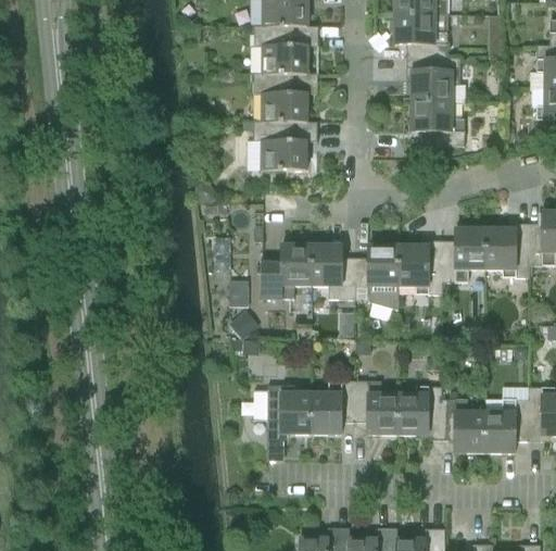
[(262,0),(262,25),(306,25),(306,0),(262,0)]
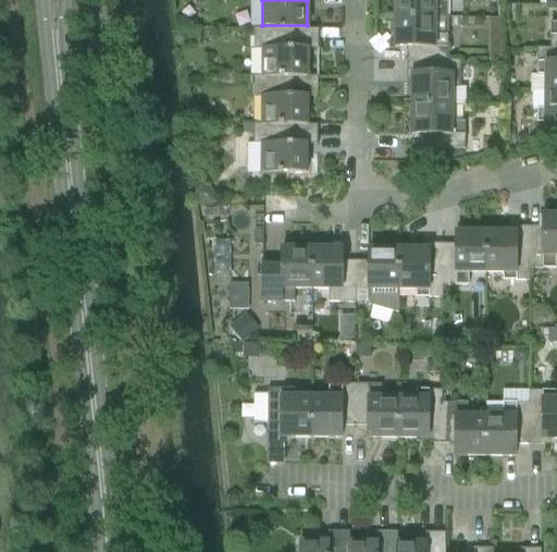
[(394,0),(394,13),(447,14),(447,0),(394,0)]
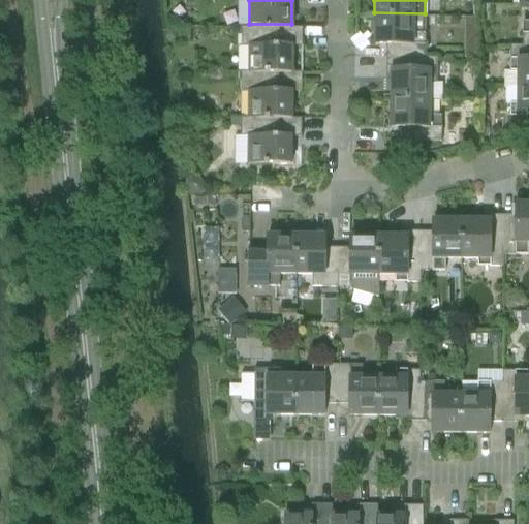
[(425,55),(425,31),(425,13),(374,12),(374,41),(385,41),(385,54),(425,55)]
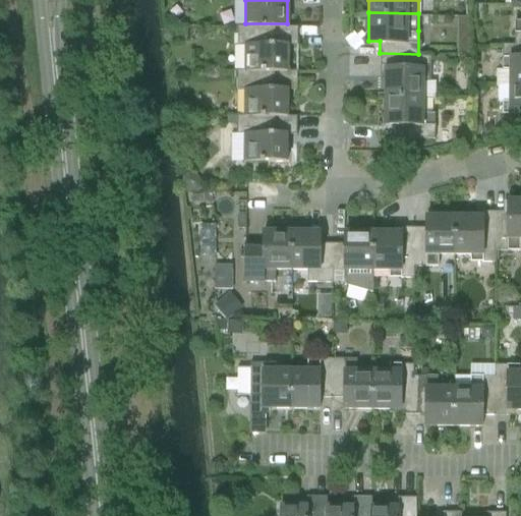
[(287,23),(245,23),(237,23),(237,41),(245,41),(244,68),(287,68),(287,36),(297,37),(297,23),(287,23)]
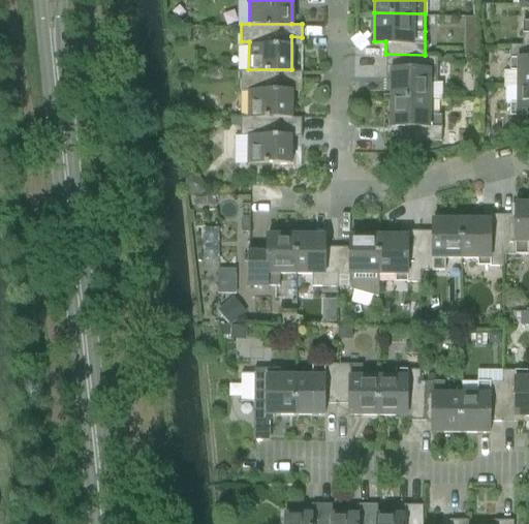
[(477,34),(464,34),(464,48),(477,48),(477,34)]
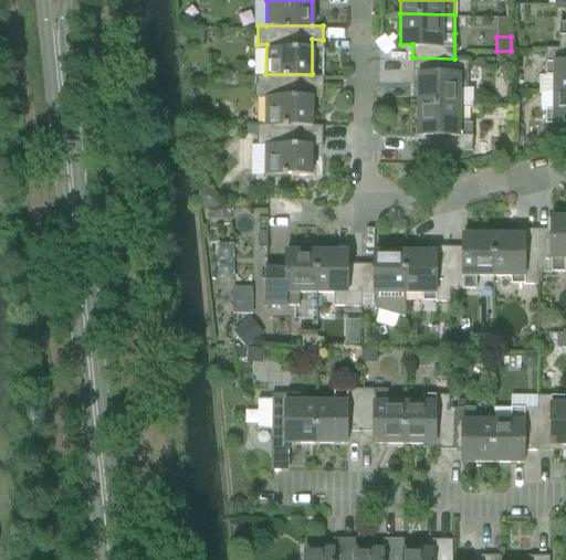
[(565,45),(558,45),(545,45),(545,60),(545,72),(538,73),(538,90),(553,90),(565,90),(565,45)]
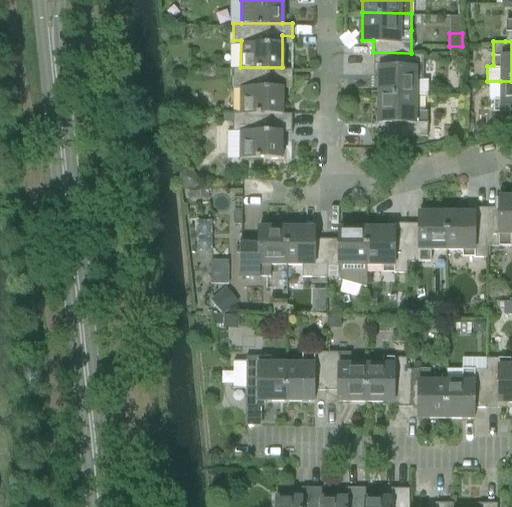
[(428,93),(428,77),(422,77),(422,53),(411,53),(373,52),(373,65),(378,65),(378,92),(417,93),(428,93)]
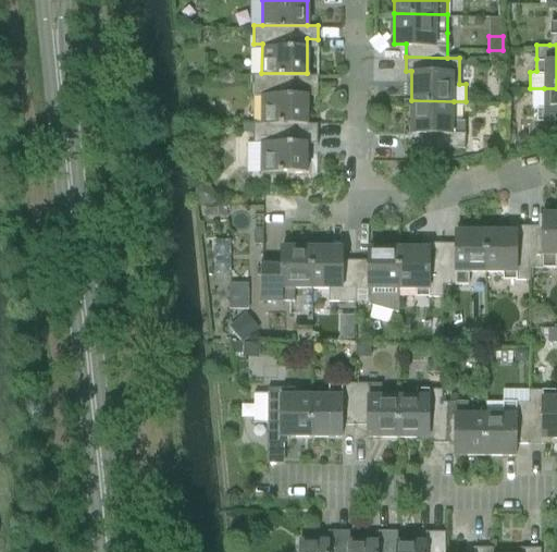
[(307,73),(261,73),(252,73),(252,93),(261,93),(261,121),(306,121),(306,87),(318,87),(318,73),(307,73)]
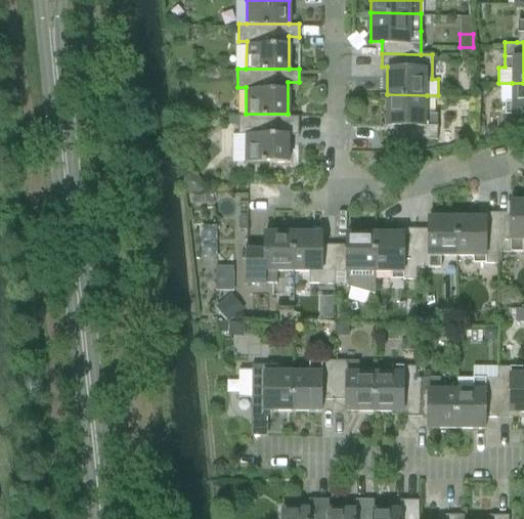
[(523,83),(512,83),(512,99),(505,99),(505,111),(505,125),(523,124),(523,83)]
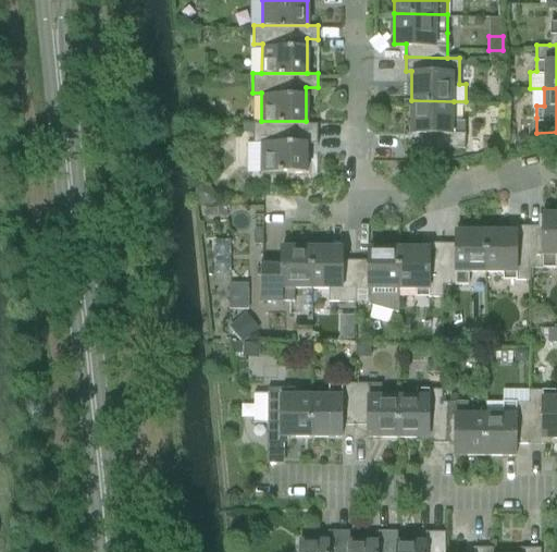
[(465,146),(465,124),(465,118),(454,118),(454,101),(411,100),(410,131),(423,131),(423,145),(465,146)]
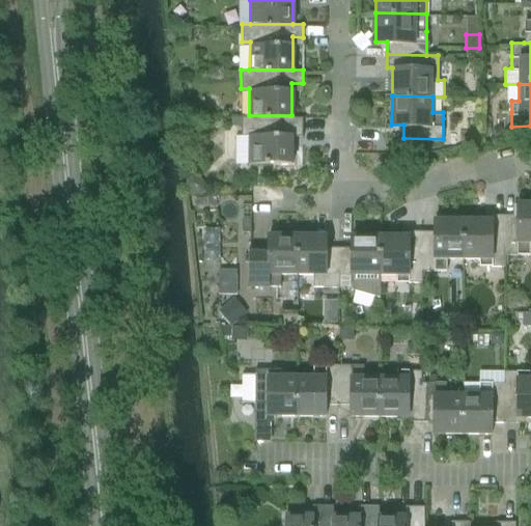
[(291,115),(249,115),(241,115),(241,133),(249,134),(249,162),(291,162),(291,128),(302,129),(302,115),(291,115)]
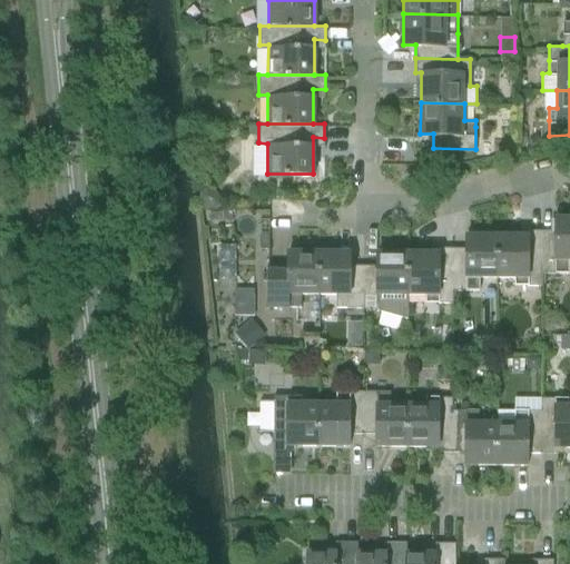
[(203,185),(197,190),(197,198),(206,206),(213,206),(218,200),(218,193),(209,185),(203,185)]
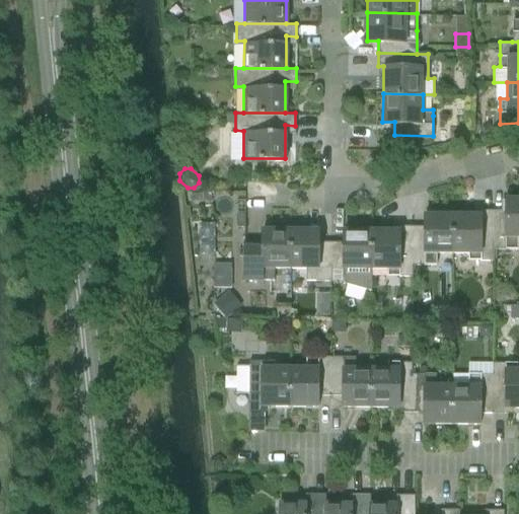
[(518,234),(518,197),(505,197),(505,208),(493,208),(492,246),(493,246),(517,247),(517,235),(518,234)]
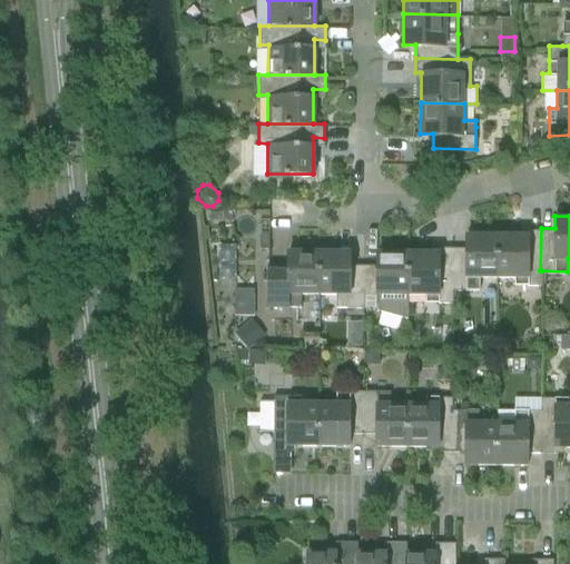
[(540,270),(541,228),(527,228),(527,234),(497,234),(497,275),(514,275),(514,283),(541,283),(541,270),(540,270)]
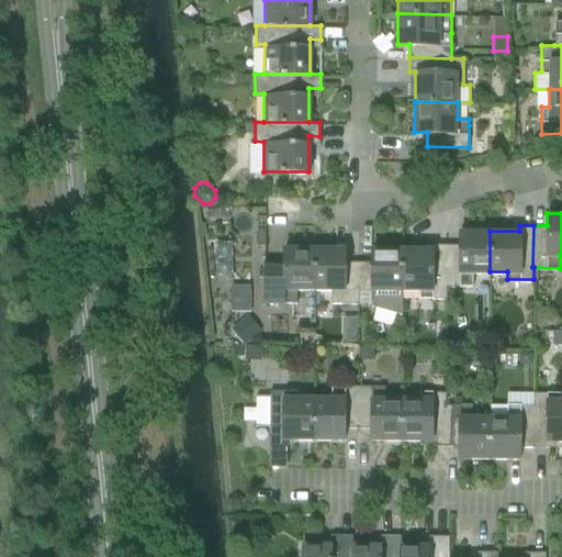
[(490,271),(490,231),(459,231),(459,243),(446,243),(446,283),(471,283),(471,271),(490,271)]
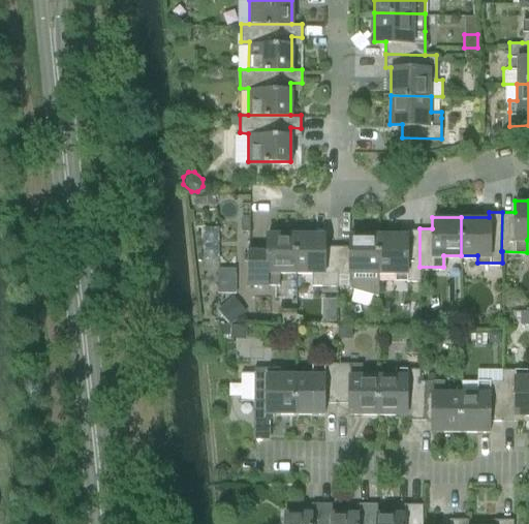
[(419,267),(419,228),(406,227),(406,233),(378,233),(378,272),(395,272),(394,279),(419,280),(419,267)]
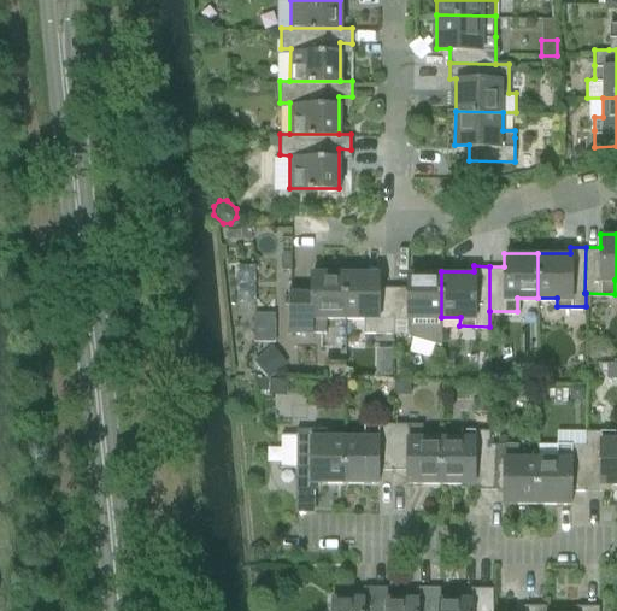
[(291,285),(291,329),(295,329),(325,329),(325,317),(345,317),(345,271),(311,271),(311,285),(295,285),(291,285)]
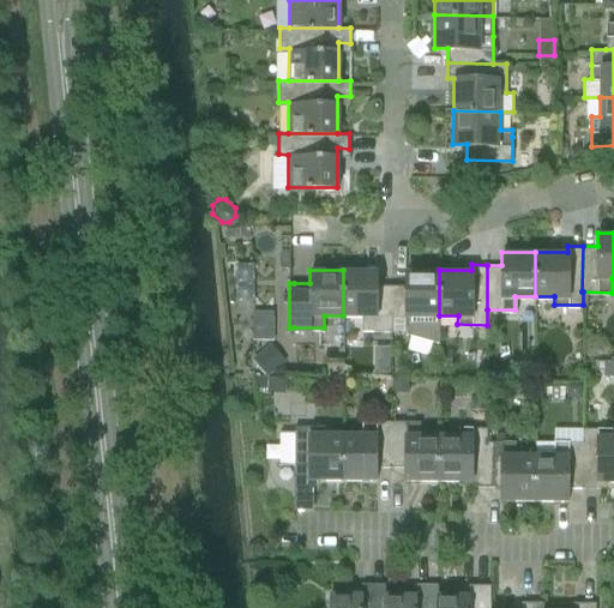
[(391,329),(391,283),(377,283),(377,270),(343,270),(343,315),(362,315),(362,329),(391,329)]
